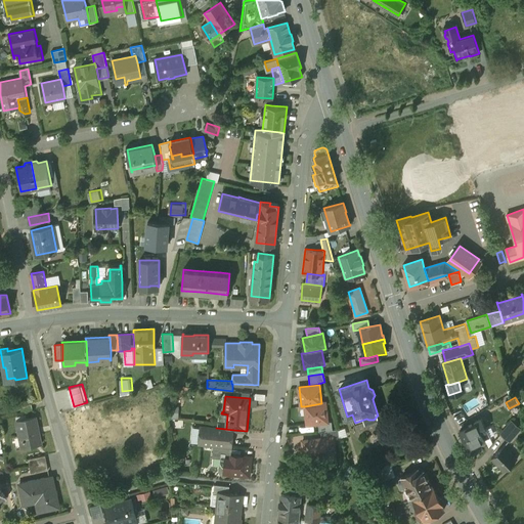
[(32,402),(19,405),(22,410),(33,408),(32,402)]
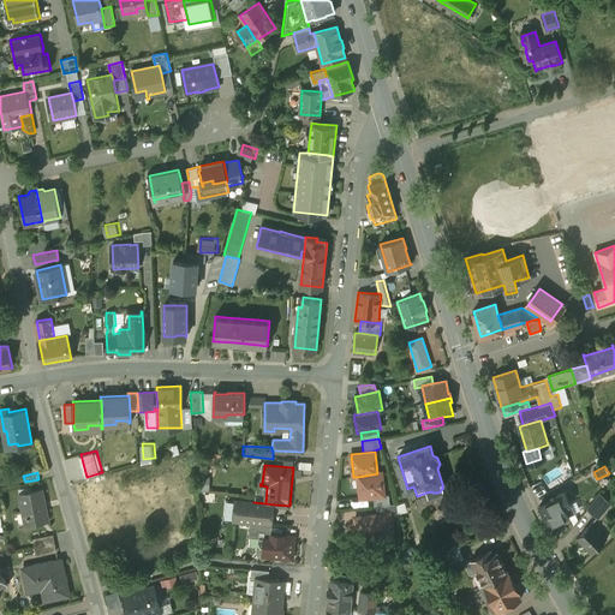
[(377,473),(358,477),(360,499),(374,496),(384,495),(382,472),(377,473)]
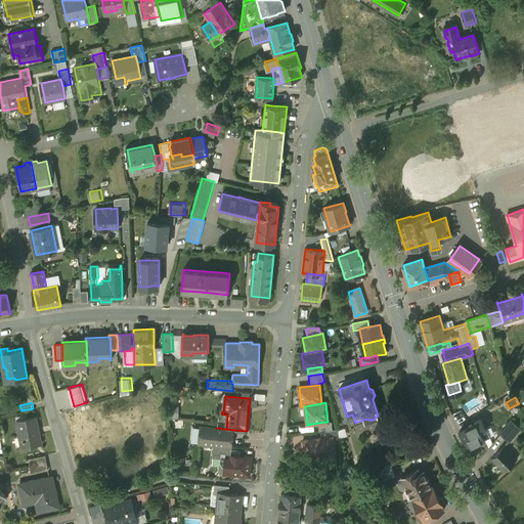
[(181,417),(181,404),(173,404),(173,417),(181,417)]
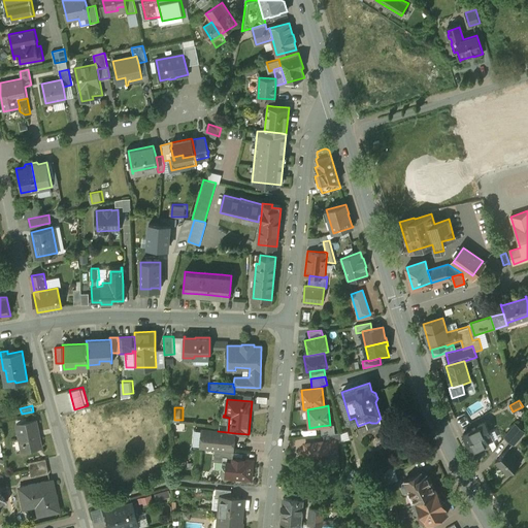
[(35,421),(15,424),(22,452),(41,448),(35,421)]
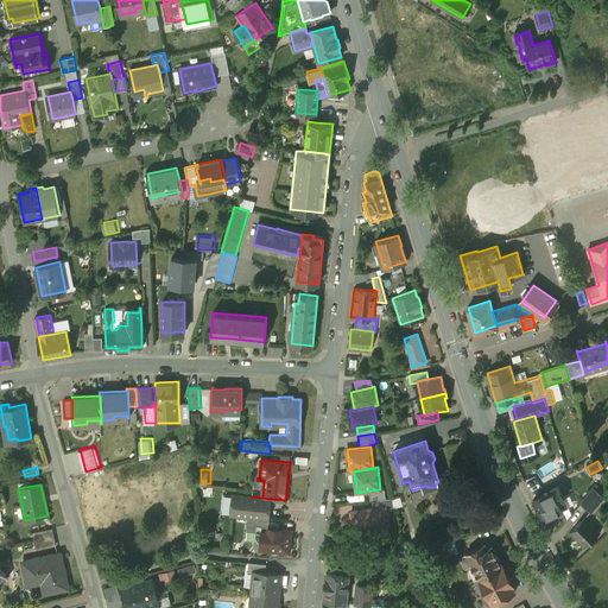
[(552,491),(533,500),(543,519),(563,510),(558,501),(564,498),(558,485),(551,488),(552,491)]
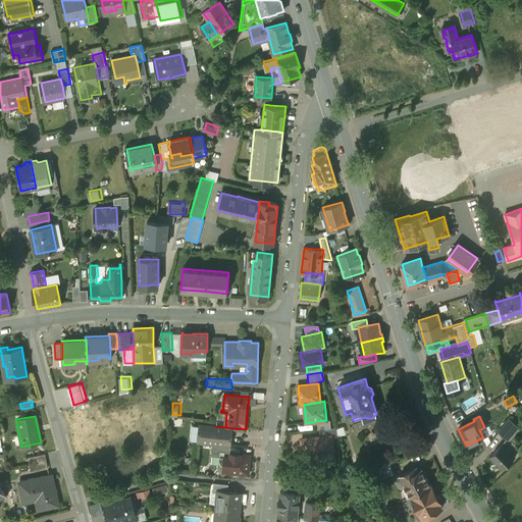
[(521,424),(512,416),(500,430),(510,439),(521,425),(521,424)]
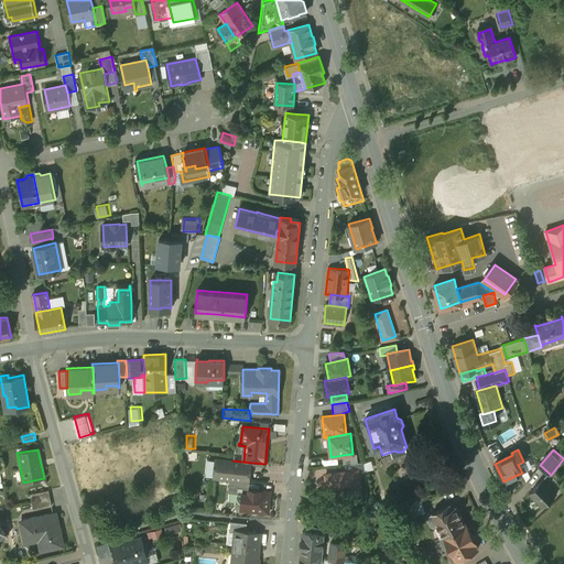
[(353,454),(343,455),(344,465),(346,464),(358,463),(357,454),(353,454)]
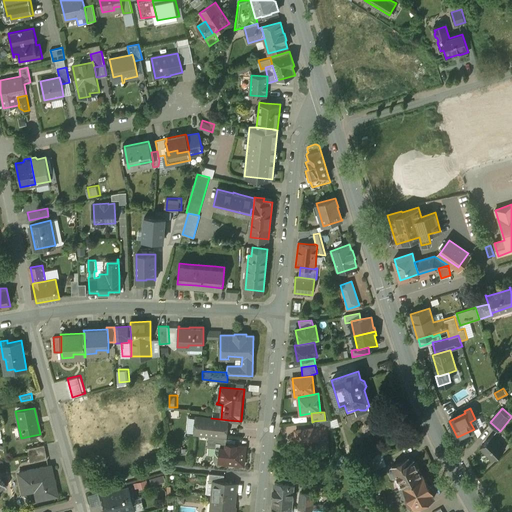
[(211,418),(196,416),(194,433),(226,436),(227,427),(210,425),(211,418)]
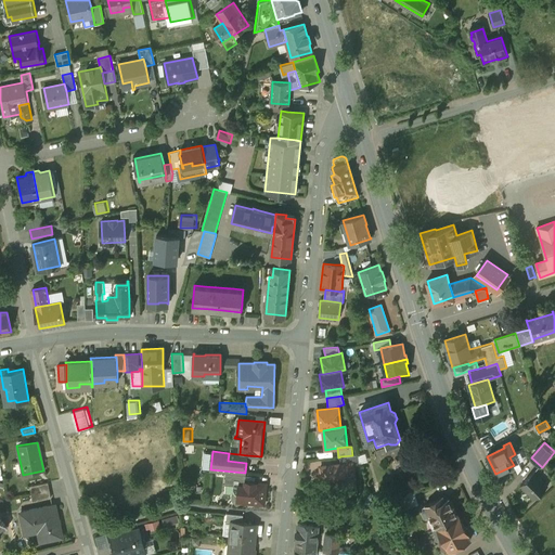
[(247,455),(229,453),(228,461),(246,463),(247,455)]
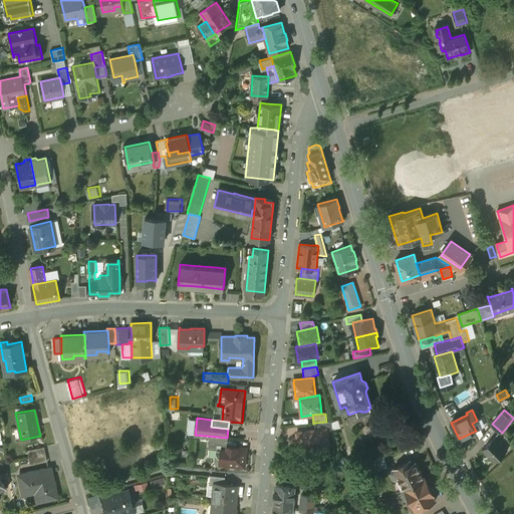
[(326,422),(315,423),(315,430),(326,429),(327,430),(333,430),(332,421),(326,422)]
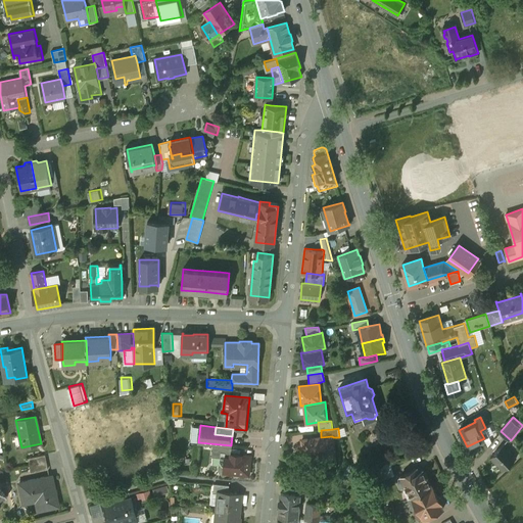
[(485,428),(480,431),(484,438),(489,435),(485,428)]
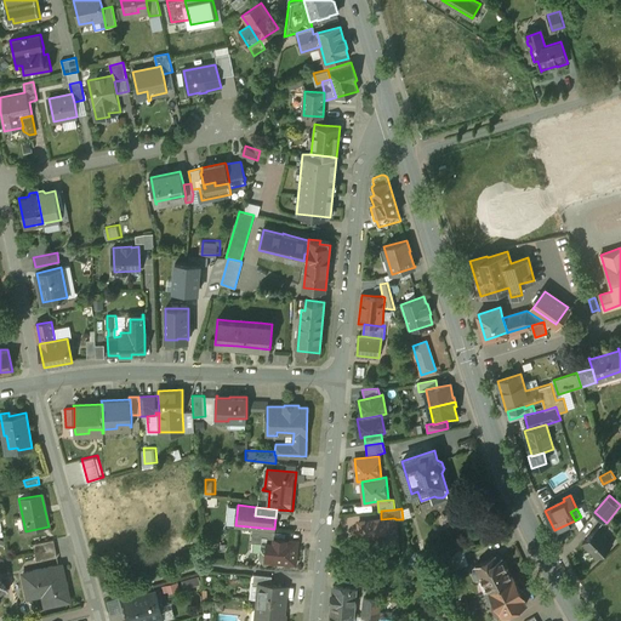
[(381,519),(358,522),(362,546),(398,542),(396,519),(394,518),(381,519)]
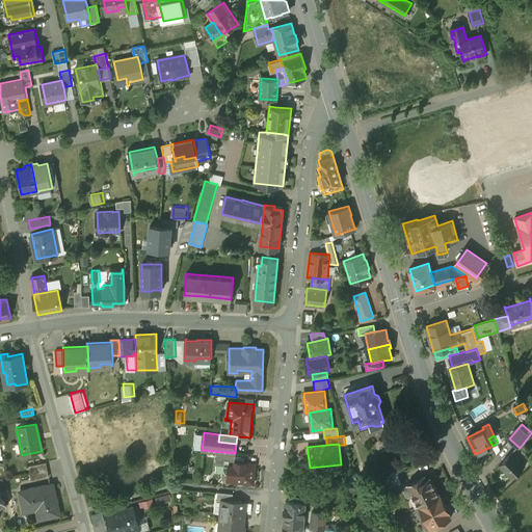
[(236,455),(216,453),(215,464),(229,466),(230,460),(235,461),(236,455)]
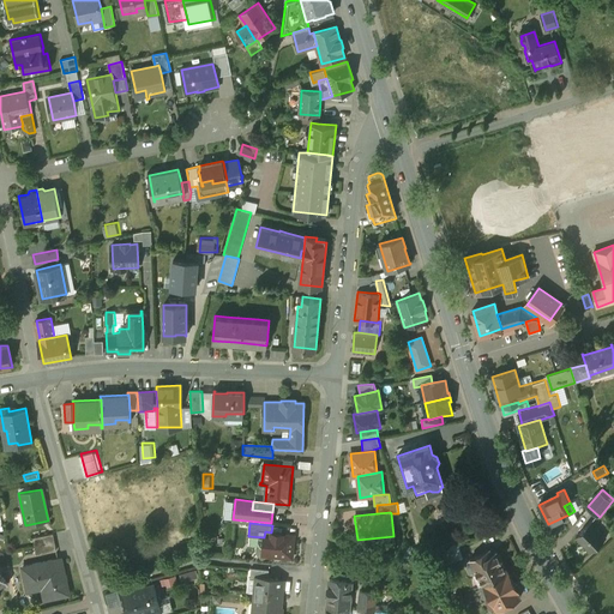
[(606,539),(590,523),(576,537),(591,553),(606,539)]
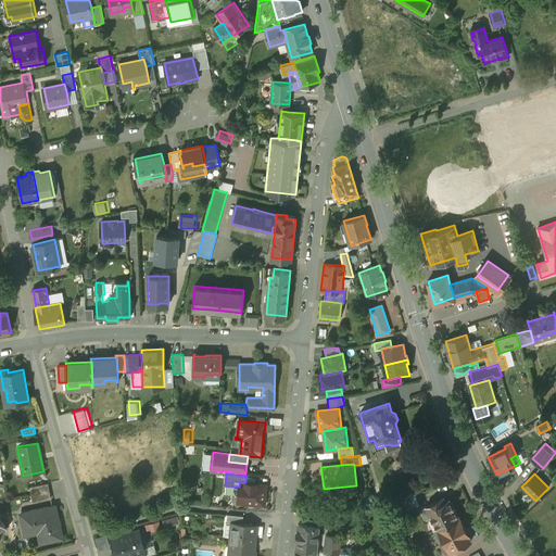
[(245,482),(240,481),(239,487),(239,493),(234,495),(232,496),(234,498),(235,503),(238,505),(243,503),(265,505),(266,484),(245,482)]
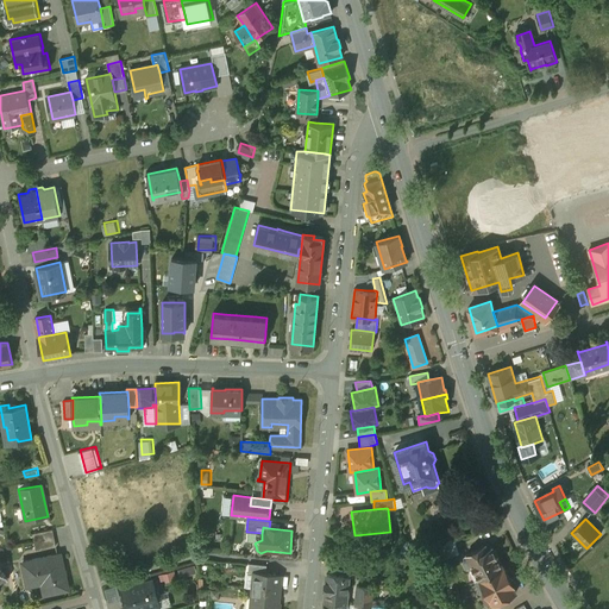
[(52,529),(32,533),(35,541),(55,538),(52,529)]
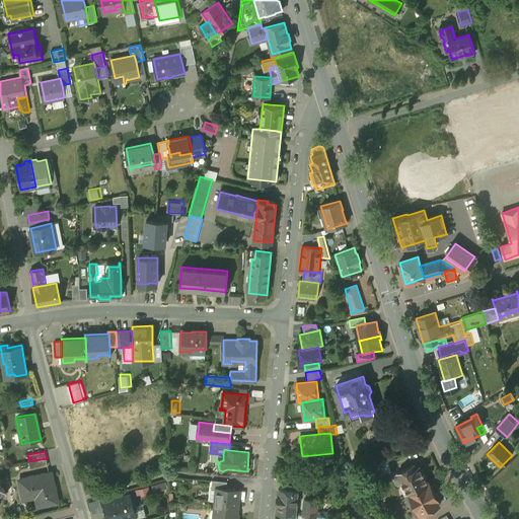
[(47,458),(29,461),(30,468),(48,464),(47,458)]
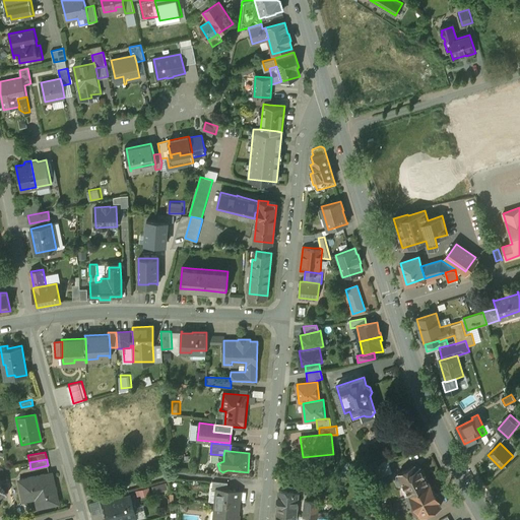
[(388,462),(378,465),(382,476),(392,472),(388,462)]
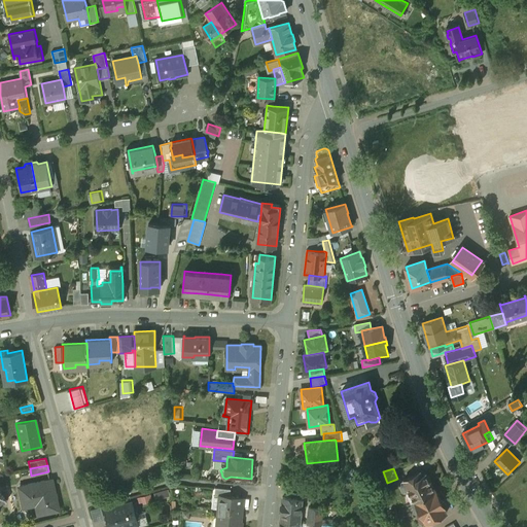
[(420,470),(403,480),(405,482),(401,483),(400,486),(405,492),(407,493),(410,491),(415,500),(434,490),(430,481),(429,479),(428,477),(426,475),(426,472),(422,475),(420,470)]
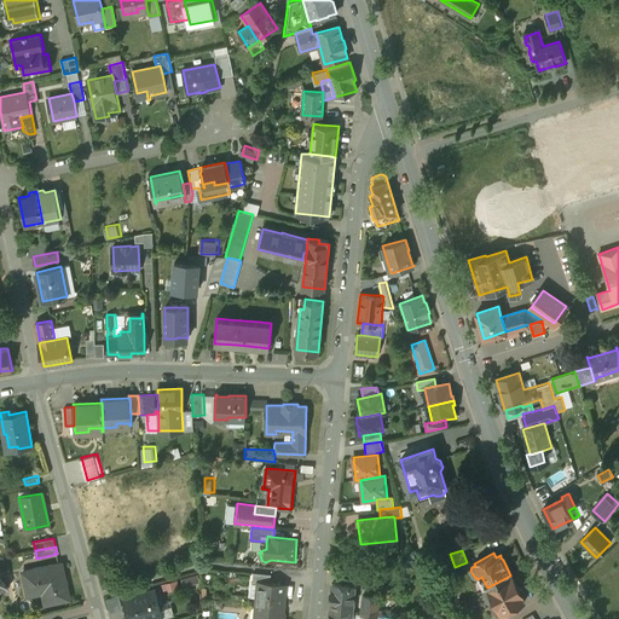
[(62,563),(23,572),(27,585),(41,582),(46,603),(69,599),(62,563)]
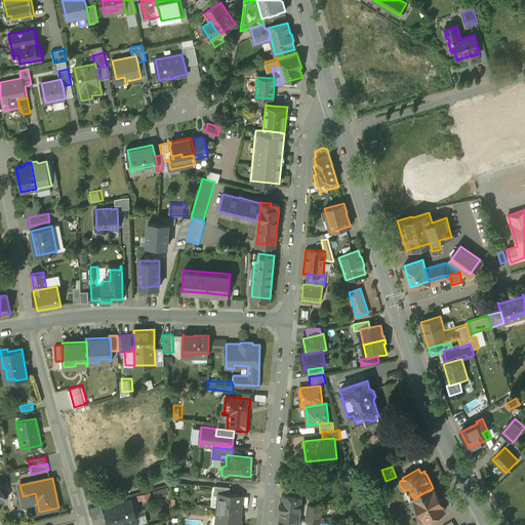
[(230,487),(214,485),(214,495),(219,495),(219,493),(230,494),(230,487)]
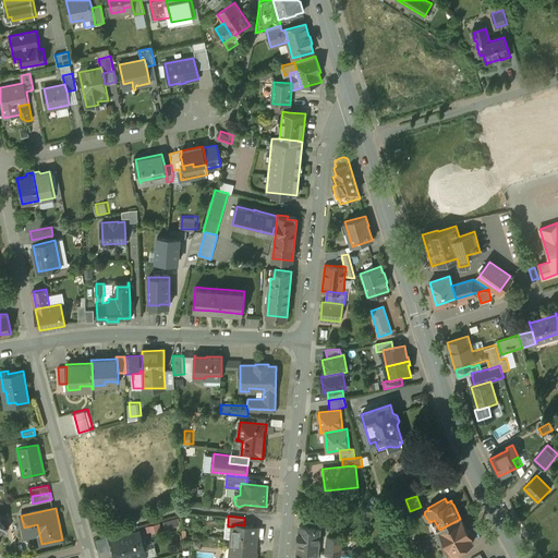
[(460,519),(439,530),(445,542),(441,543),(441,545),(445,552),(447,553),(450,552),(451,554),(473,543),(471,537),(471,535),(472,533),(470,530),(466,529),(461,518),(460,519)]
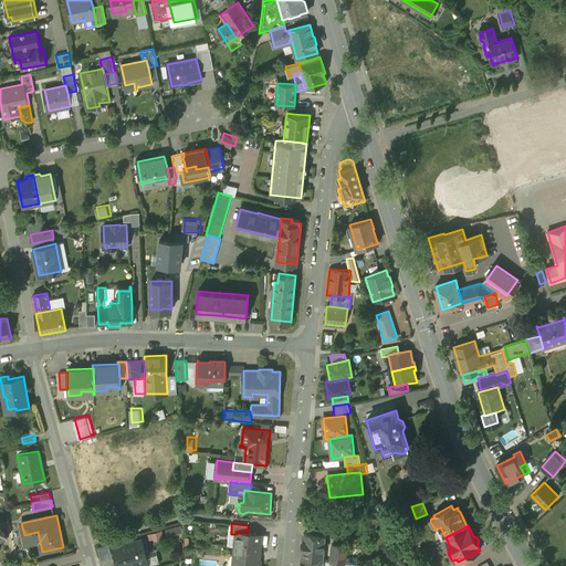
[(164,528),(150,533),(152,538),(166,535),(164,528)]
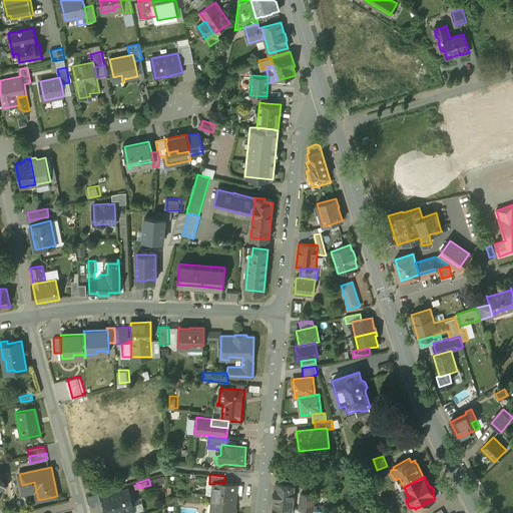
[(224,483),(214,482),(214,484),(210,512),(235,512),(236,508),(234,508),(236,484),(224,483)]
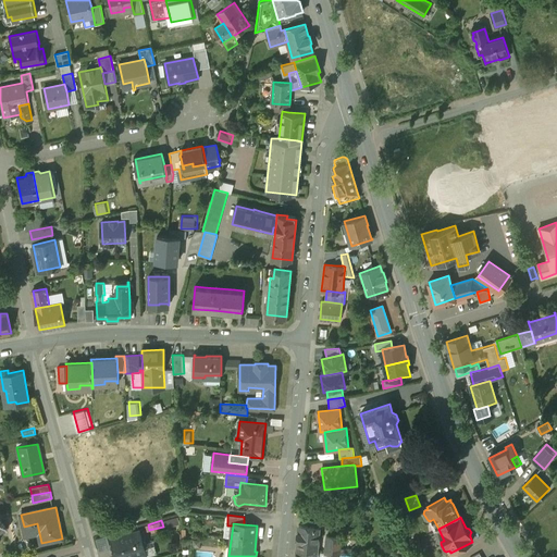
[(319,528),(298,525),(298,532),(297,532),(296,541),(297,541),(296,551),(317,553),(319,528)]
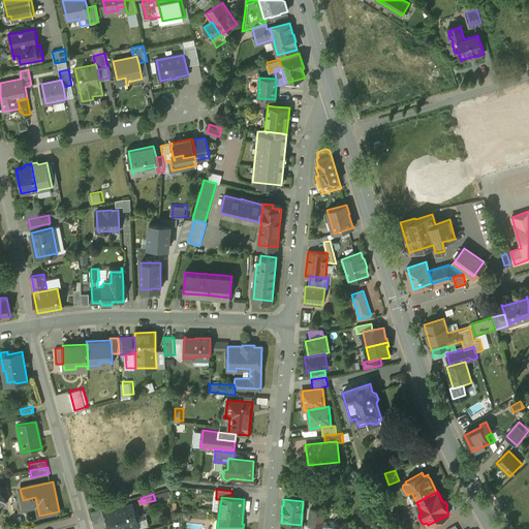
[(133,503),(105,511),(110,528),(120,528),(128,525),(128,528),(139,526),(133,503)]
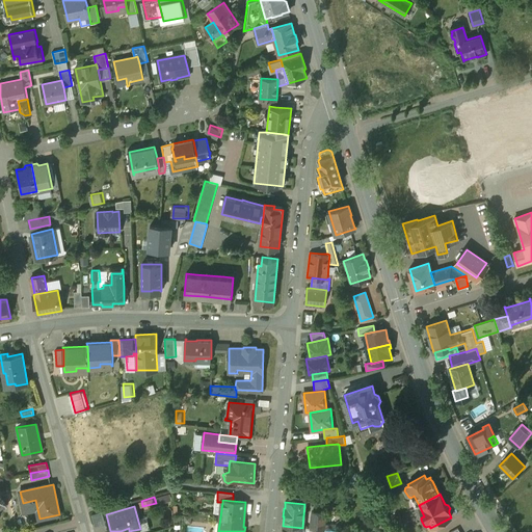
[(325,513),(312,511),(311,529),(323,530),(325,513)]
